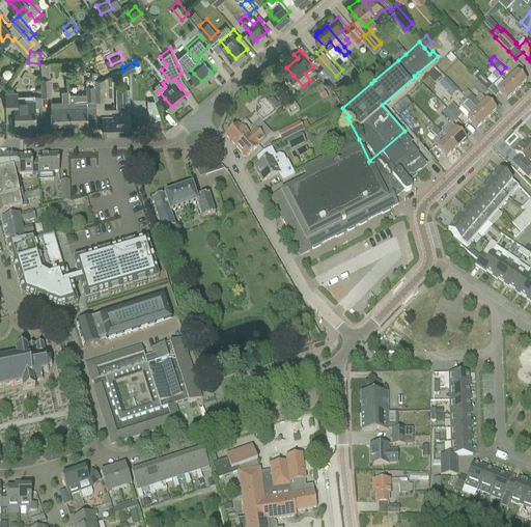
[(471,72),(473,74),(486,88),(492,83),(491,82),(501,73),(492,63),(487,67),(492,72),(486,77),(478,68),(477,71),(475,68),(471,72)]
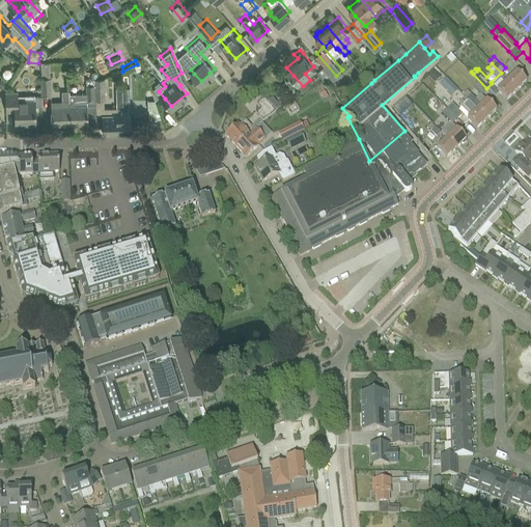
[(323,64),(316,70),(323,77),(326,74),(327,75),(330,73),(323,64)]
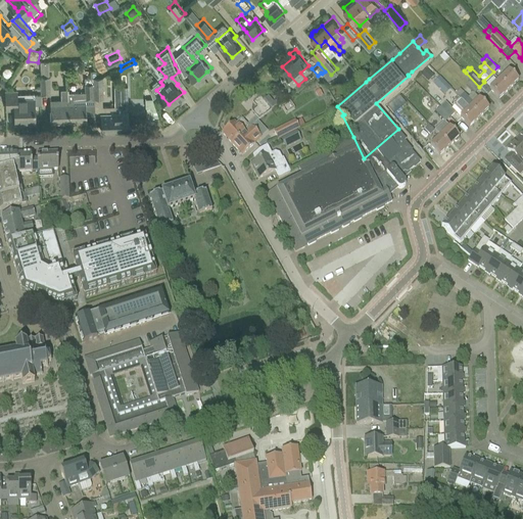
[(509,67),(498,77),(508,87),(518,78),(509,67)]
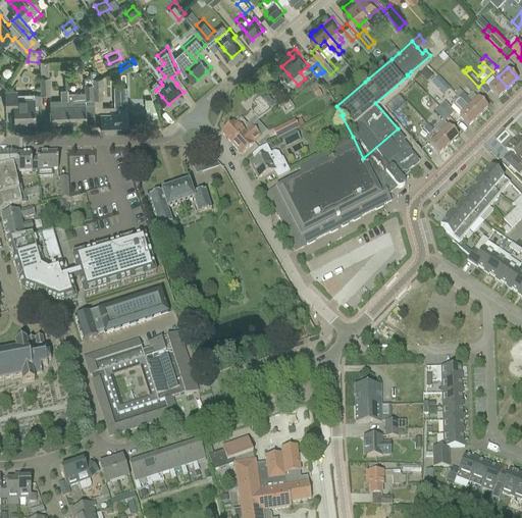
[(42,91),(51,91),(50,72),(41,72),(42,91)]
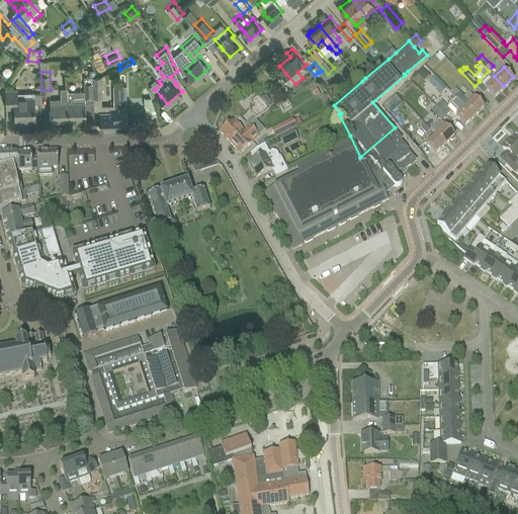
[(85,74),(85,78),(85,87),(85,94),(86,94),(94,94),(93,78),(93,73),(92,74),(85,74)]
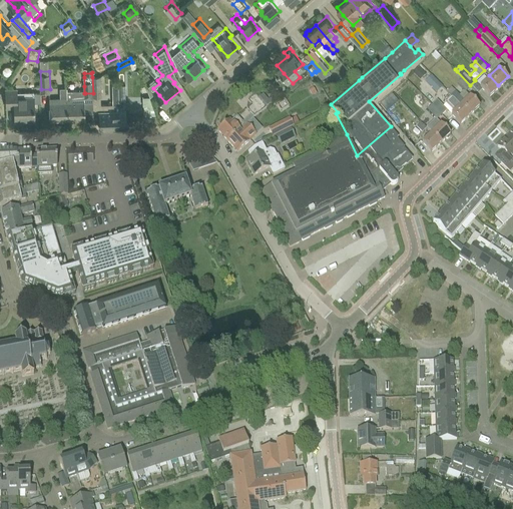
[(92,72),(92,78),(93,107),(99,107),(99,124),(112,124),(112,107),(115,107),(115,100),(101,100),(100,78),(100,72),(92,72)]
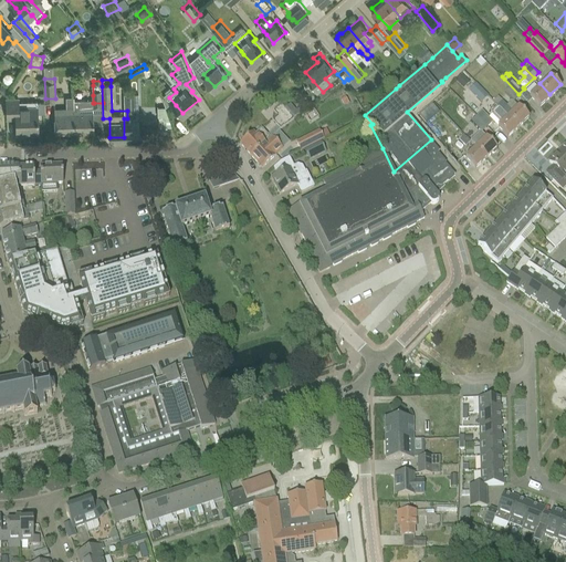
[(475,81),(469,86),(475,93),(481,86),(475,81)]
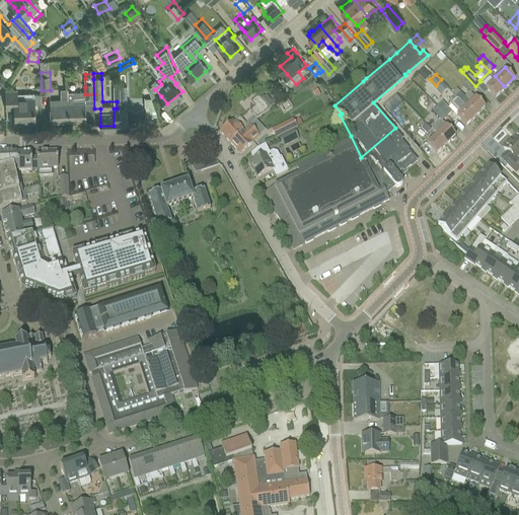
[(485,85),(488,88),(495,95),(504,86),(495,76),(485,85)]
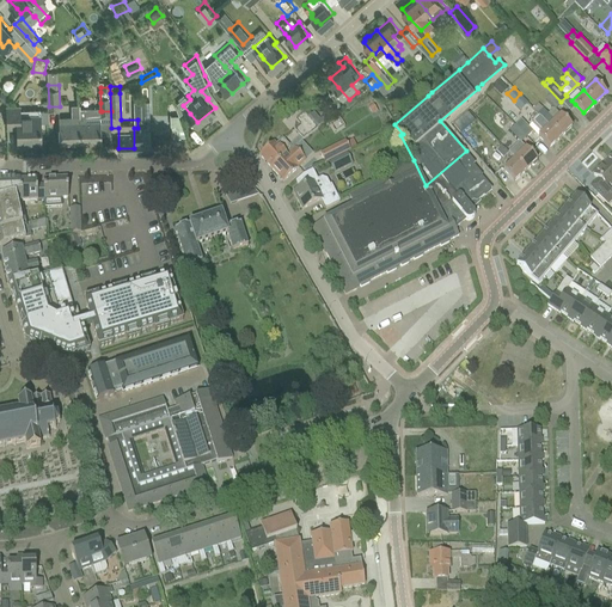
[(134,128),(134,148),(151,147),(151,111),(157,111),(157,96),(141,96),(142,120),(138,120),(138,128),(134,128)]
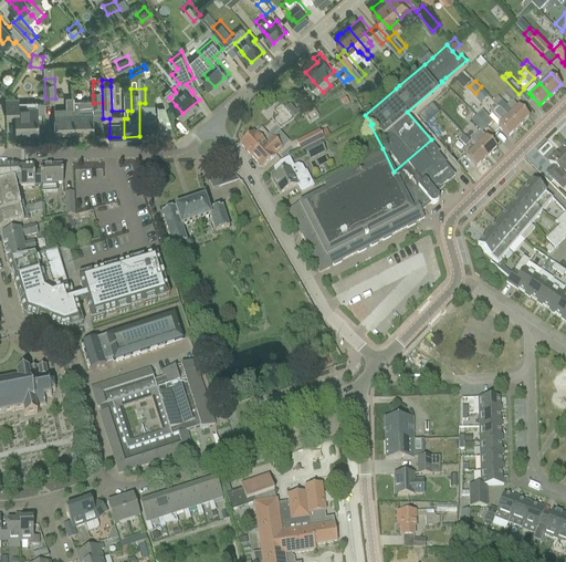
[(499,104),(498,104),(507,114),(517,125),(528,114),(513,99),(512,97),(506,102),(498,93),(492,97),(499,104)]
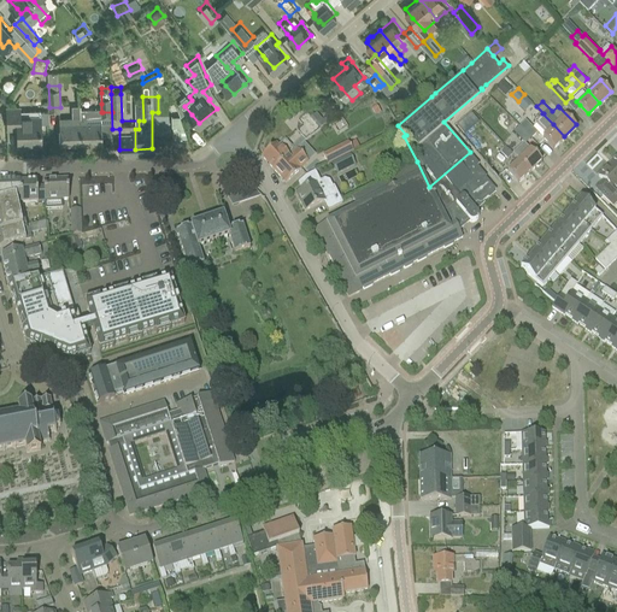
[(21,103),(7,103),(7,113),(7,125),(17,124),(18,142),(42,141),(42,129),(41,111),(21,112),(21,106),(21,103)]
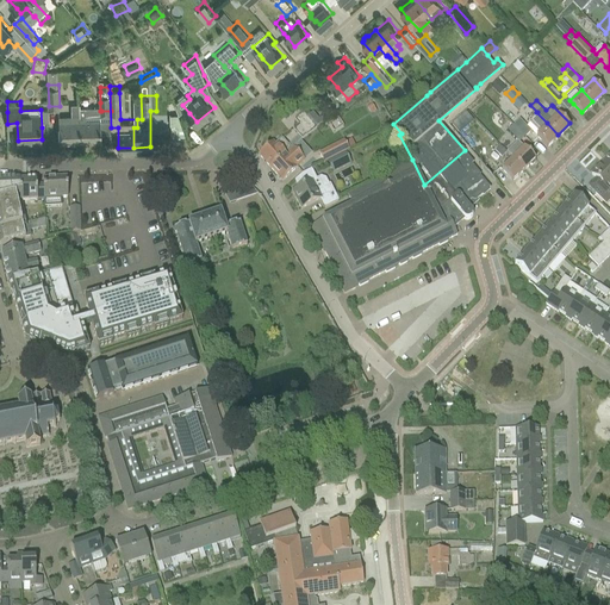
[(80,104),(80,112),(81,138),(101,137),(101,125),(101,111),(100,111),(100,103),(80,104)]
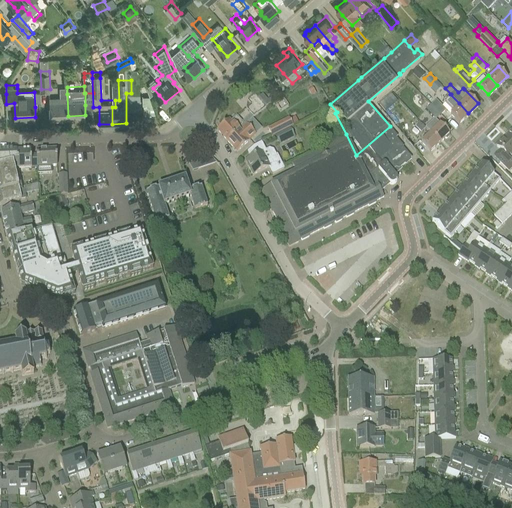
[(228,116),(216,127),(226,138),(238,127),(244,122),(252,114),(255,111),(256,112),(266,105),(265,105),(257,96),(253,91),(246,97),(250,101),(245,105),(250,111),(241,119),(236,113),(230,118),(228,116)]
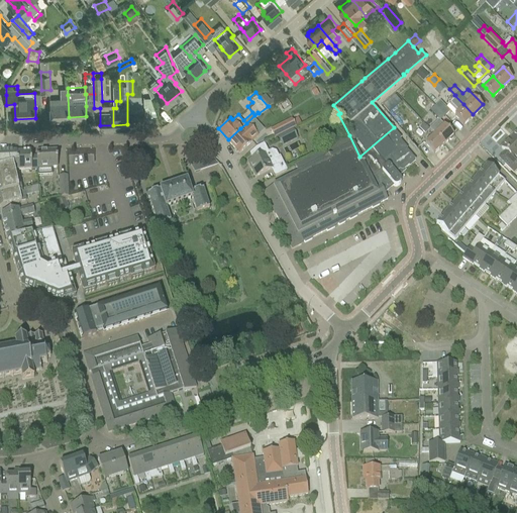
[(265,92),(260,97),(268,106),(276,99),(273,95),(270,98),(265,92)]
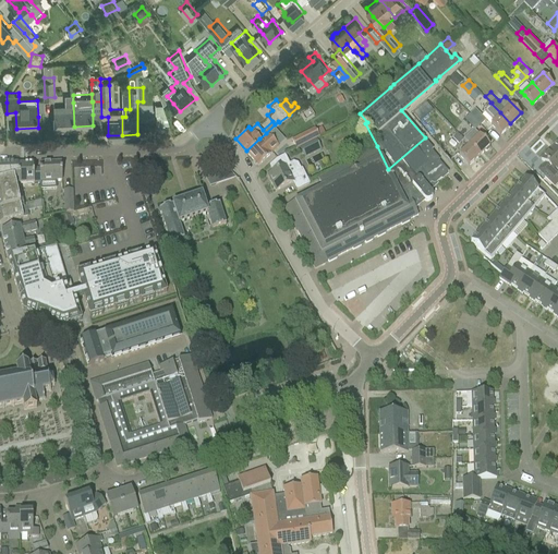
[(419,118),(432,107),(425,99),(412,110),(419,118)]
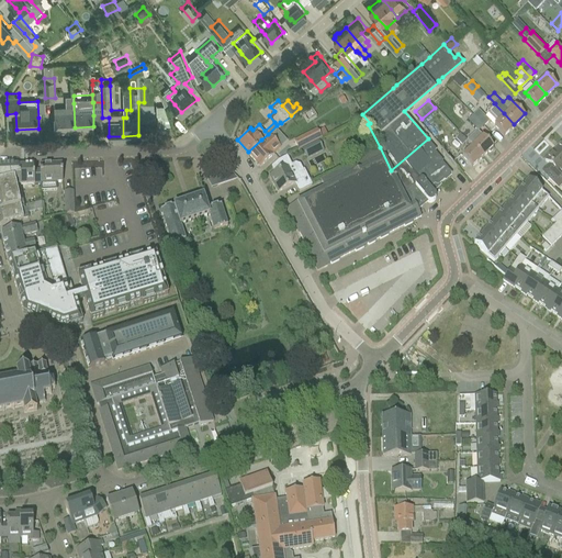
[(54,103),(55,118),(55,129),(75,127),(74,103),(54,103)]
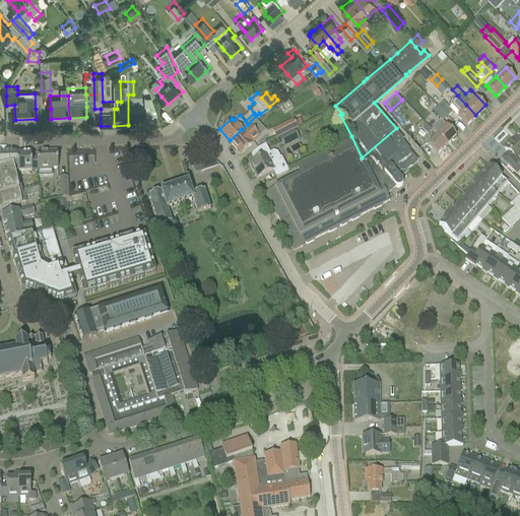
[(442,99),(437,104),(444,112),(447,114),(452,109),(457,114),(456,114),(466,124),(475,115),(466,105),(457,95),(448,105),(442,99)]
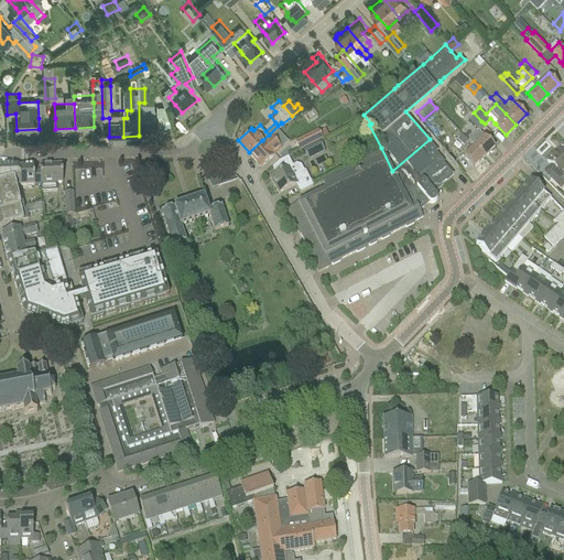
[(474,112),(468,118),(476,126),(481,121),(474,112)]
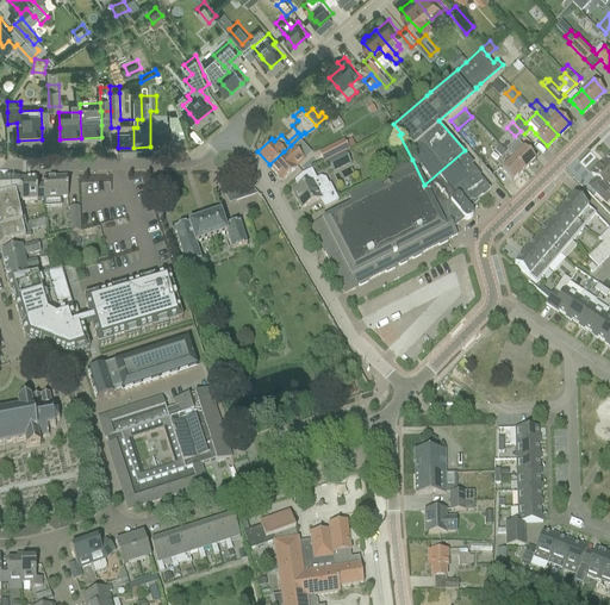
[(343,137),(318,149),(324,160),(329,157),(337,153),(346,149),(349,148),(343,137)]
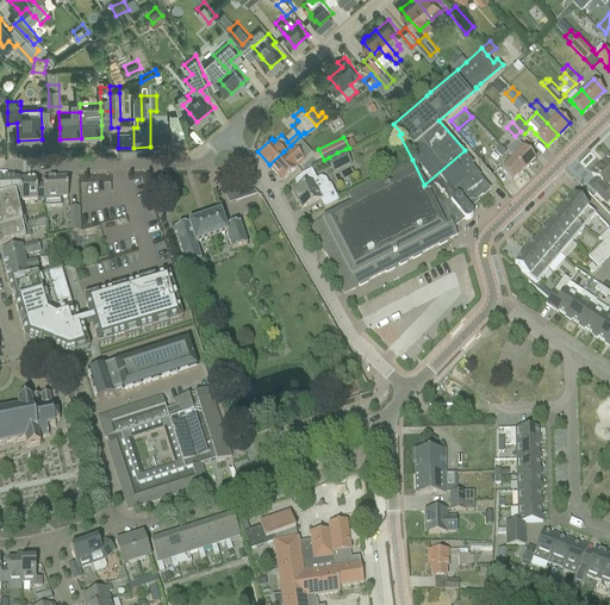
[(517,138),(505,149),(506,149),(512,156),(523,167),(529,162),(531,162),(535,160),(534,157),(535,156),(527,148),(523,145),(523,144),(517,138)]
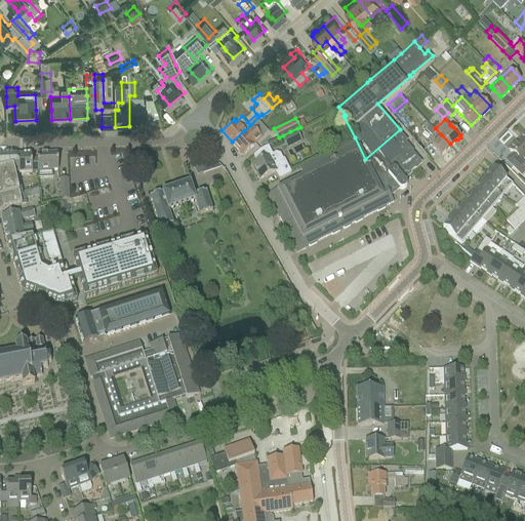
[(430,122),(426,127),(431,133),(436,128),(435,128),(430,122)]
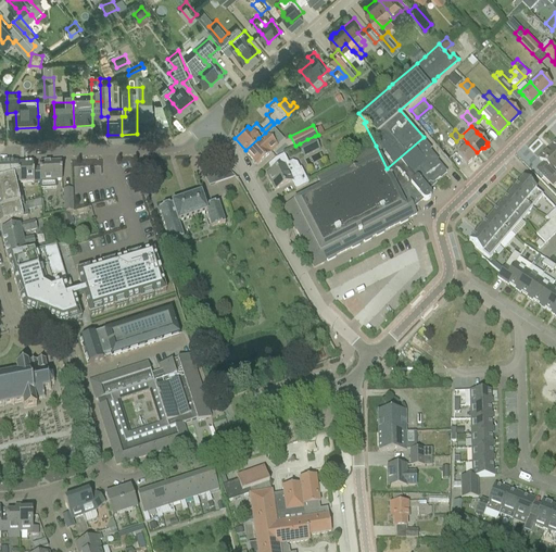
[(258,138),(245,150),(257,162),(270,150),(277,143),(266,132),(265,133),(258,138)]
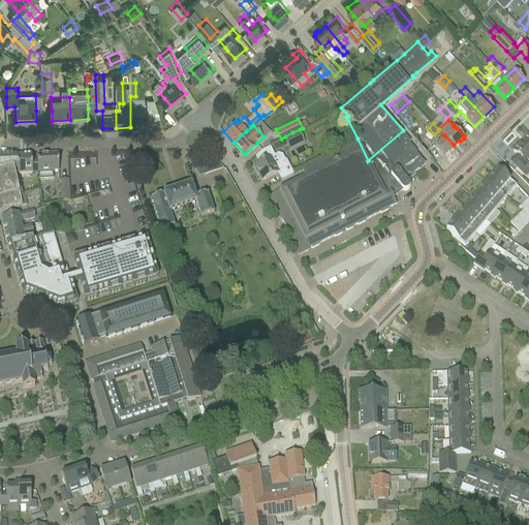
[(300,129),(292,132),(297,141),(304,136),(302,132),(300,129)]
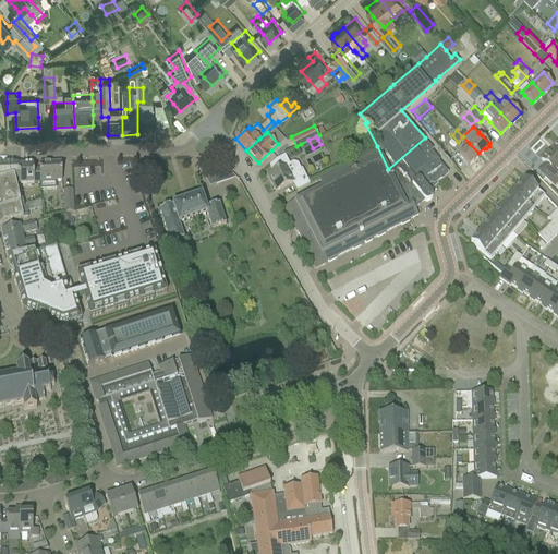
[(425,137),(388,169),(405,203),(412,200),(414,205),(421,200),(424,197),(425,197),(426,197),(428,197),(429,197),(431,196),(432,194),(432,193),(432,192),(432,190),(426,184),(431,180),(432,181),(433,181),(434,181),(435,181),(436,180),(448,169),(440,161),(425,143),(427,141),(425,137)]
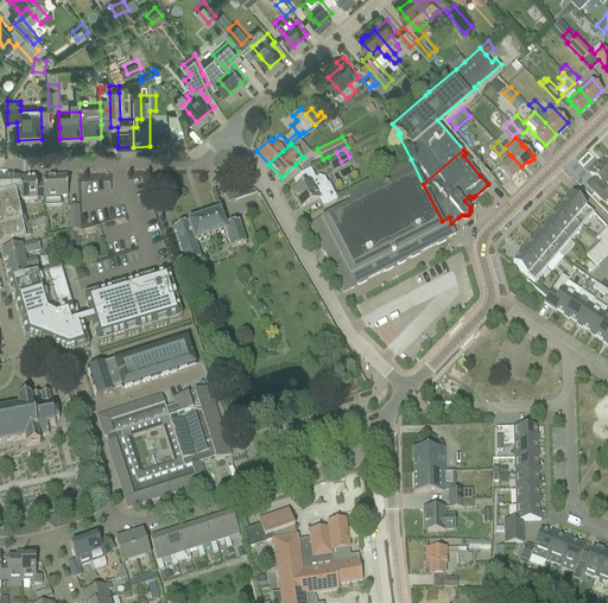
[(511,156),(499,166),(502,169),(511,177),(521,166),(511,156)]
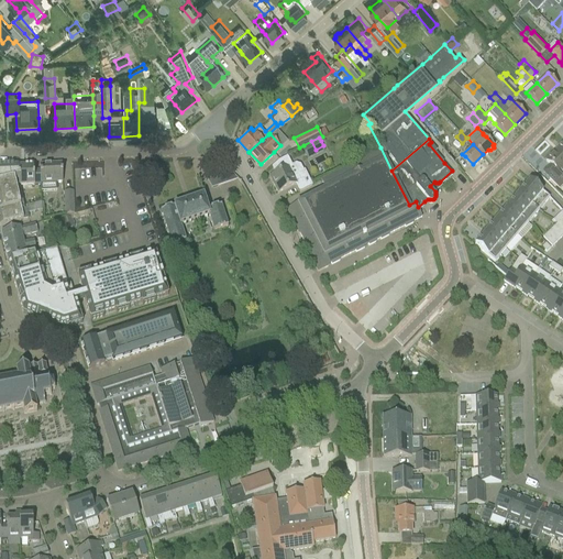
[(324,186),(297,200),(297,201),(300,207),(304,215),(307,220),(311,230),(317,240),(320,247),(329,263),(328,261),(330,260),(331,261),(339,258),(339,255),(355,248),(355,249),(364,244),(363,243),(367,241),(368,242),(375,239),(375,238),(379,234),(381,237),(388,232),(388,231),(404,222),(405,223),(412,220),(412,218),(421,214),(418,207),(416,201),(409,205),(392,171),(381,148),(320,178),(324,186)]
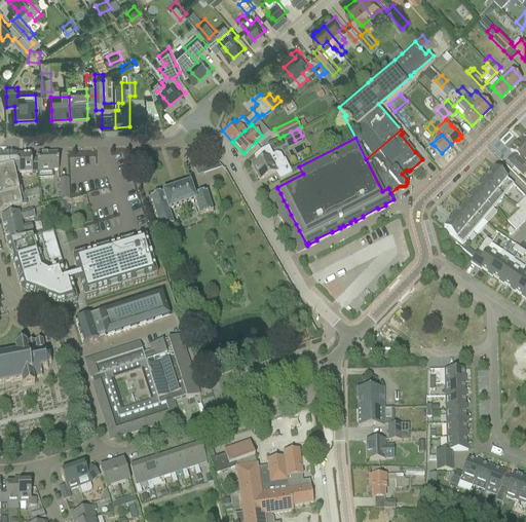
[(525,145),(519,138),(510,147),(519,157),(515,161),(513,163),(521,173),(523,170),(525,166),(525,145)]
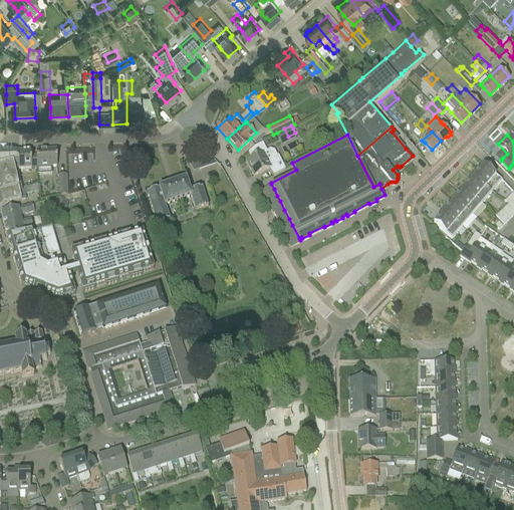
[(251,157),(246,159),(253,173),(269,165),(273,173),(282,168),(287,165),(284,159),(281,161),(277,153),(276,154),(273,149),(269,147),(266,149),(262,141),(254,145),(248,150),(251,157)]
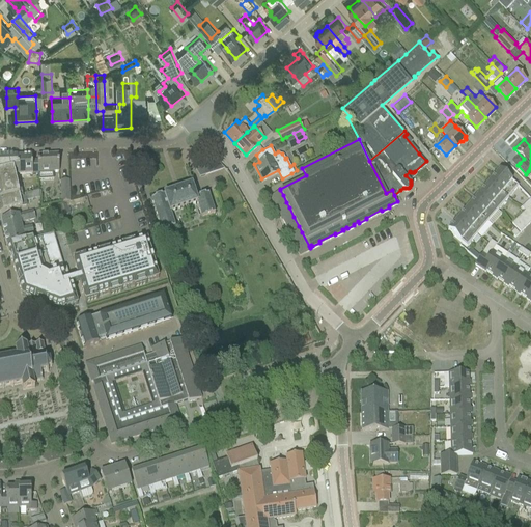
[(37,153),(37,158),(37,170),(58,169),(57,151),(37,153)]
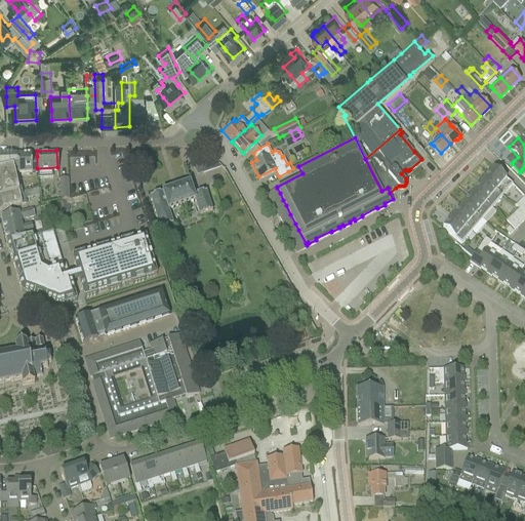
[(0,197),(19,193),(22,192),(17,171),(15,151),(0,151),(0,197)]
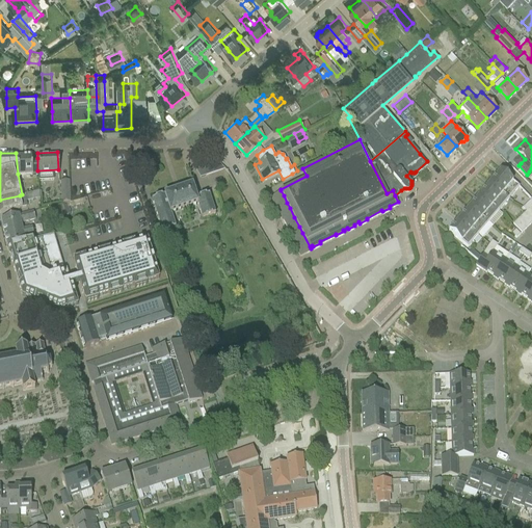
[(17,153),(16,153),(18,174),(32,173),(33,180),(38,178),(37,172),(37,170),(37,158),(31,158),(31,153),(17,154),(17,153)]
